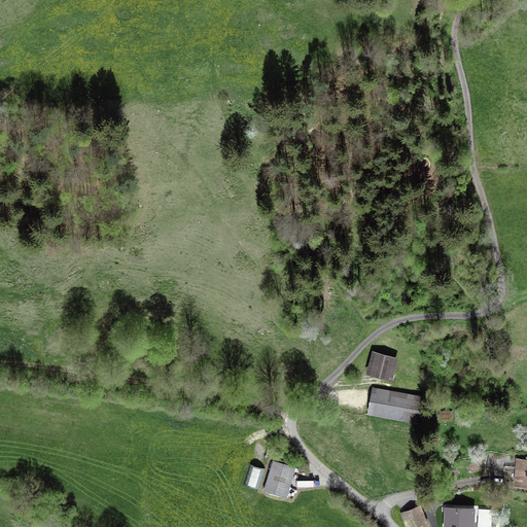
[(373,352),(369,372),(388,377),(392,357),(373,352)]
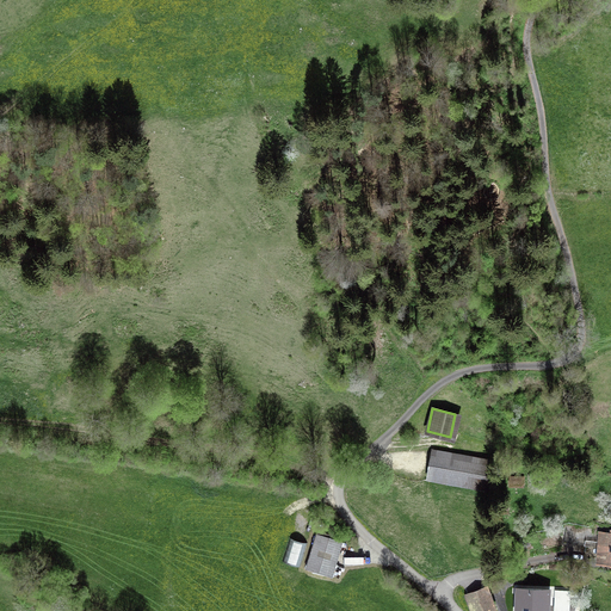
[(429,477),(485,488),(491,460),(433,448),(429,477)]
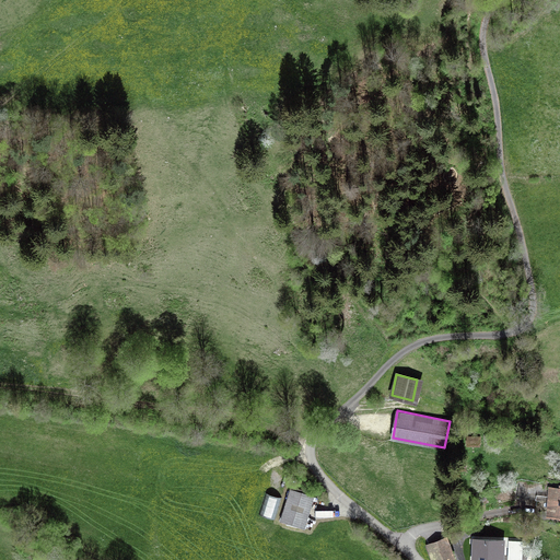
[(526,498),(527,493),(527,481),(517,481),(517,497),(526,498)]
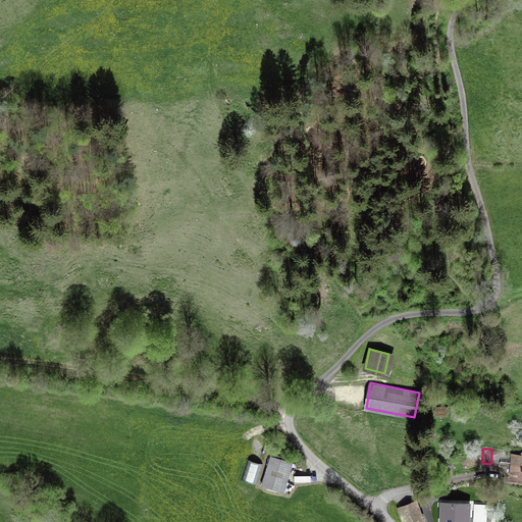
[(491,460),(490,464),(512,467),(511,480),(521,480),(521,455),(513,455),(513,456),(491,460)]
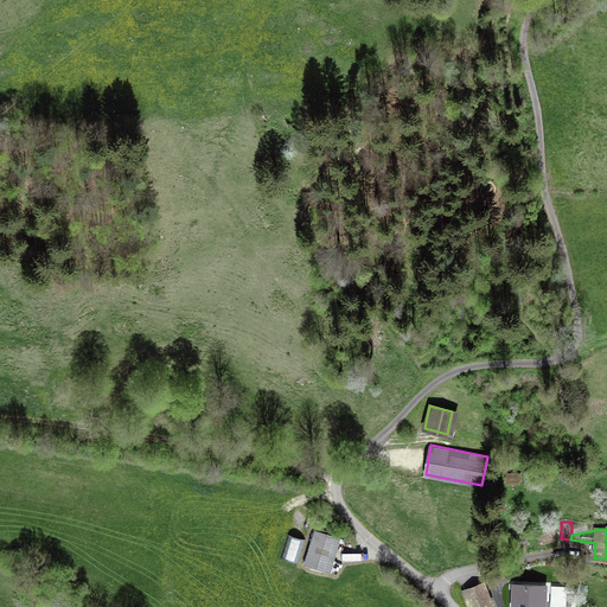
[(305,564),(328,572),(338,538),(314,531),(305,564)]
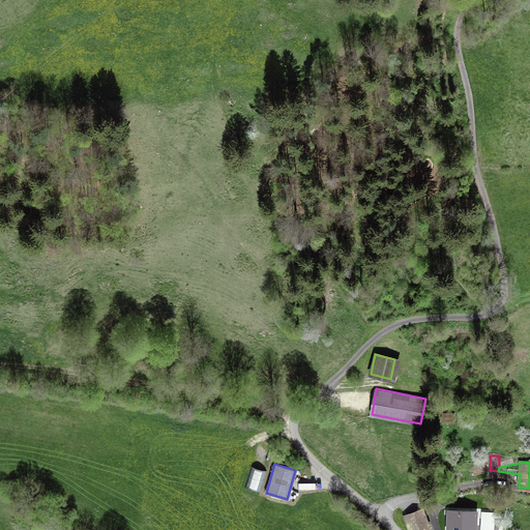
[(433,521),(428,508),(406,516),(410,529),(420,529),(429,527),(427,523),(433,521)]
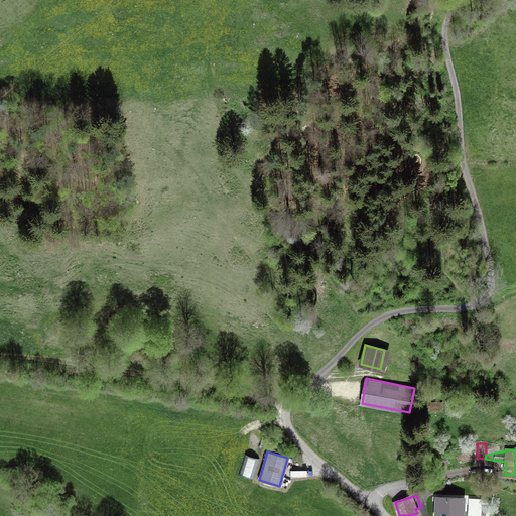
[(462,515),(463,500),(436,499),(435,515),(462,515)]
